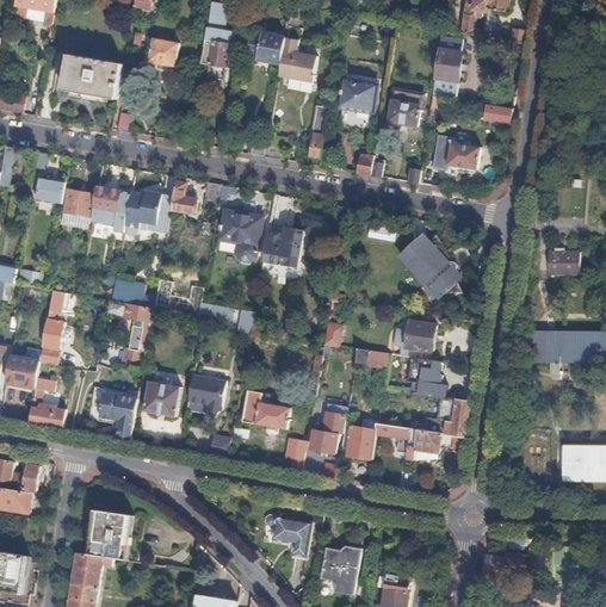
[(43,18),(50,20),(54,0),(14,0),(14,4),(45,10),(43,18)]
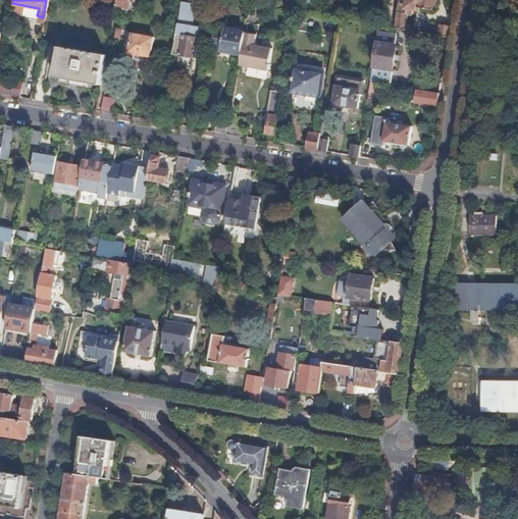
[(114,0),(113,5),(123,8),(125,0),(114,0)]
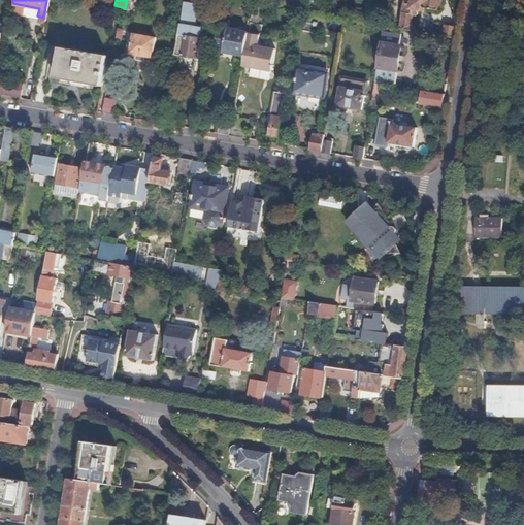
[(402,0),(398,27),(412,29),(412,26),(411,25),(407,24),(410,13),(416,13),(416,7),(421,8),(421,7),(425,7),(425,8),(430,9),(430,8),(435,9),(436,0),(402,0)]
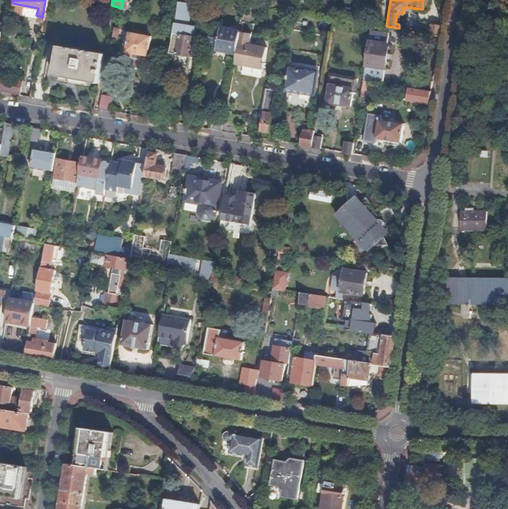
[(232,63),(260,68),(265,46),(247,43),(251,23),(250,22),(253,3),(244,1),(239,29),(234,52),(232,63)]
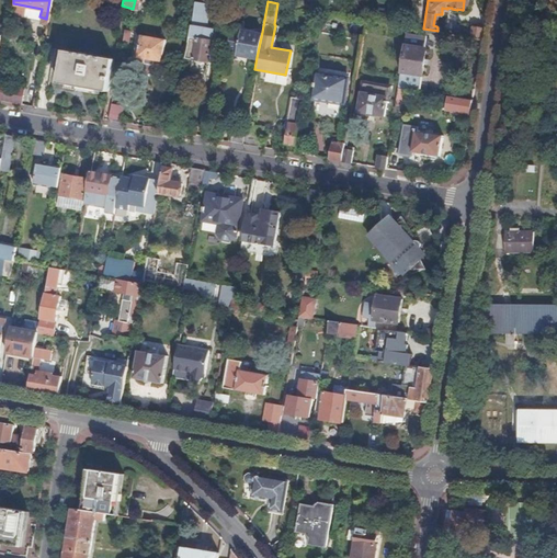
[(197,37),(202,38),(207,6),(193,3),(191,19),(201,21),(197,37)]
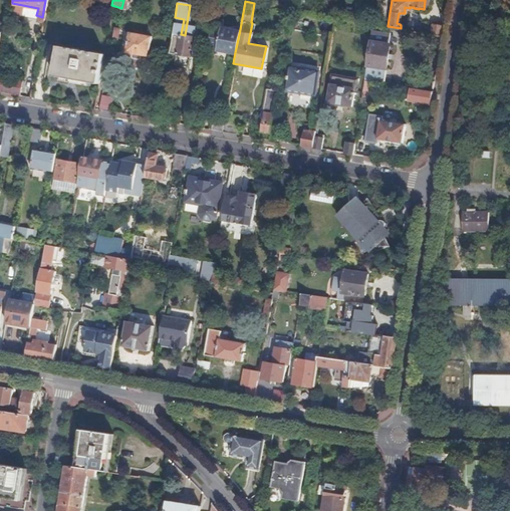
[(174,21),(168,52),(174,53),(172,63),(187,66),(192,36),(185,35),(181,34),(184,19),(175,17),(174,21)]
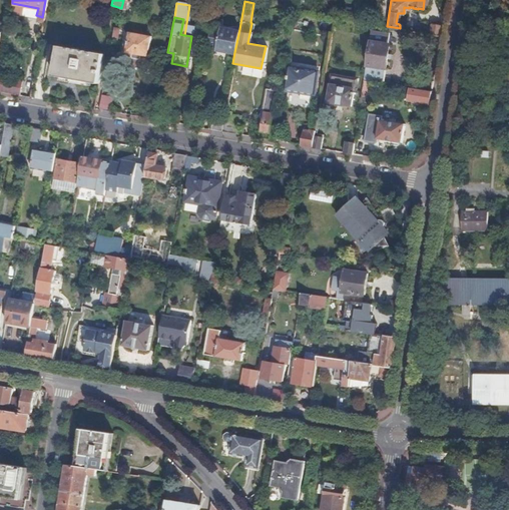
[(437,35),(439,24),(429,22),(428,34),(437,35)]
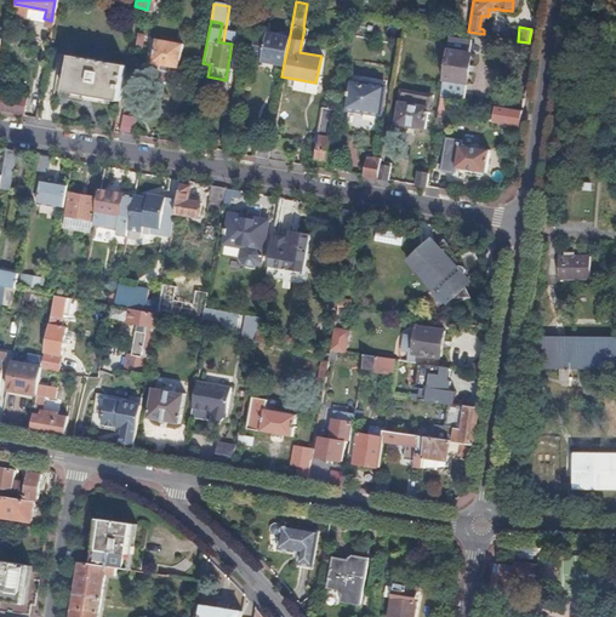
[(247,57),(284,63),(290,35),(255,29),(247,57)]
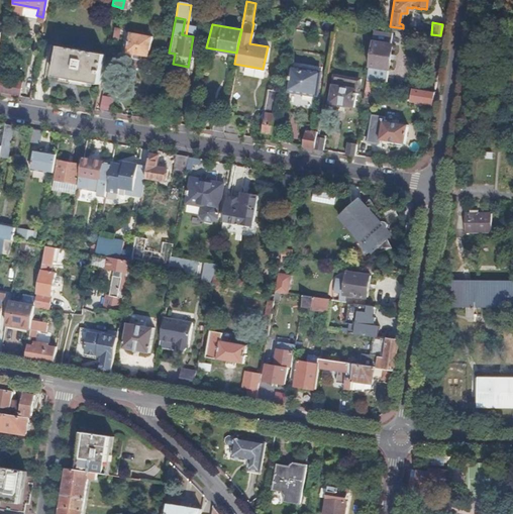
[(369,82),(385,85),(387,78),(384,77),(389,44),(388,44),(390,32),(372,29),(372,34),(371,40),(365,81),(369,82)]
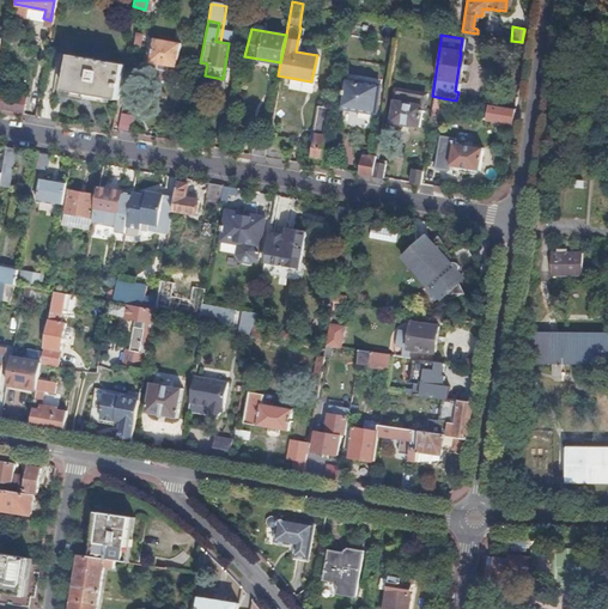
[(177,43),(152,38),(147,61),(149,61),(147,67),(151,74),(164,77),(170,71),(170,66),(172,66),(177,43)]
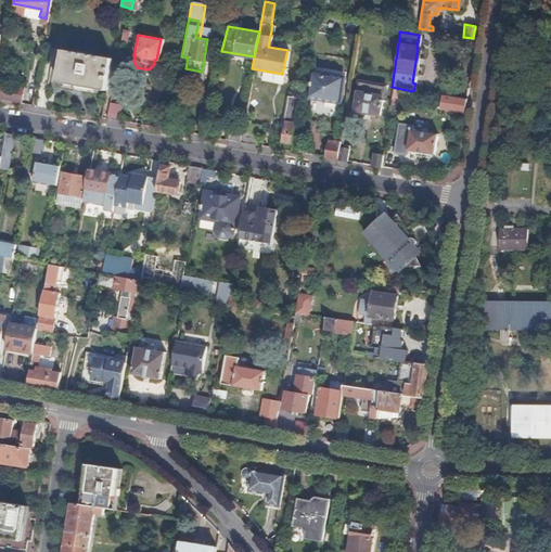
[(55,80),(104,89),(110,58),(61,49),(55,80)]
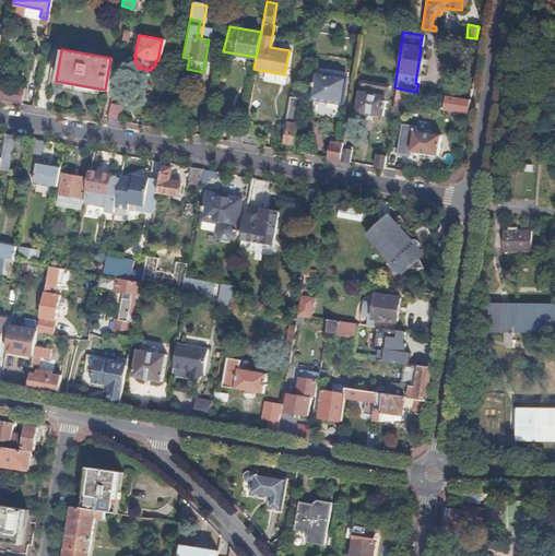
[(344,78),(313,72),(308,97),(340,104),(344,78)]
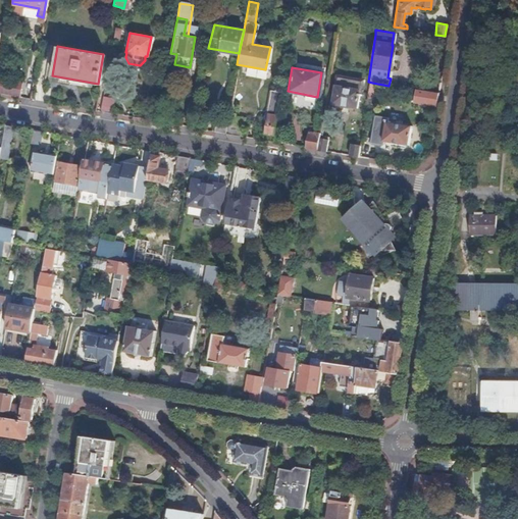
[(359,82),(335,76),(330,103),(355,107),(359,82)]
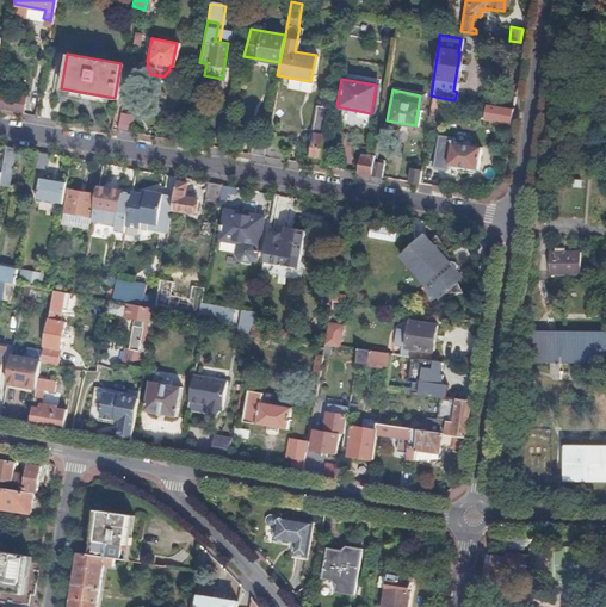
[(0,106),(12,109),(20,110),(23,94),(0,91),(0,106)]
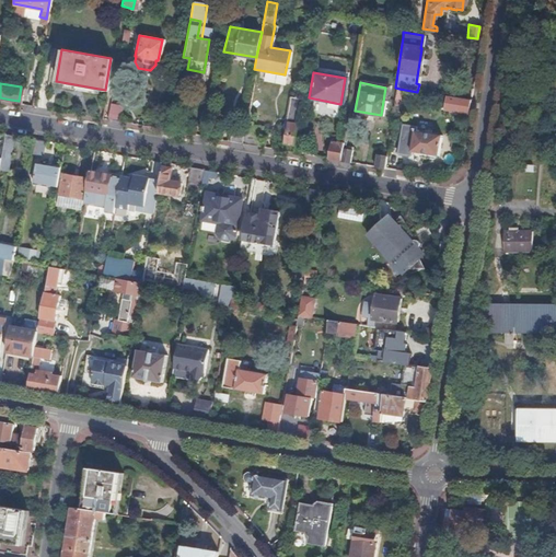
[(284,148),(291,149),(301,96),(288,94),(284,119),(286,120),(282,140),(285,141),(284,148)]
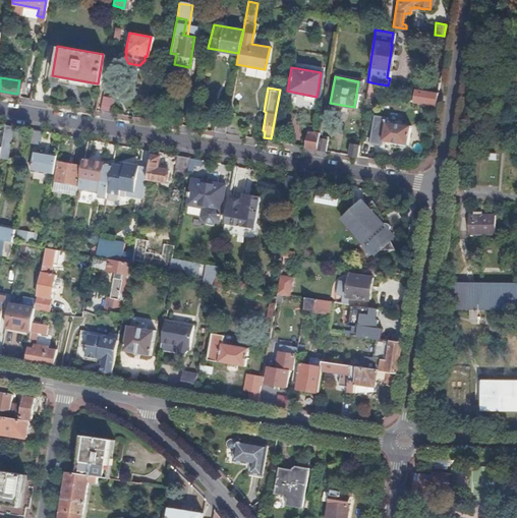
[(434,105),(436,93),(413,89),(410,102),(434,105)]
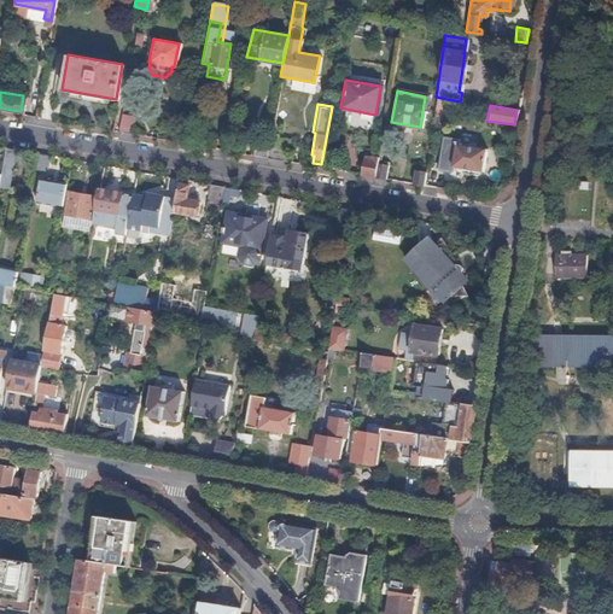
[(117,128),(129,130),(133,113),(120,111),(117,128)]
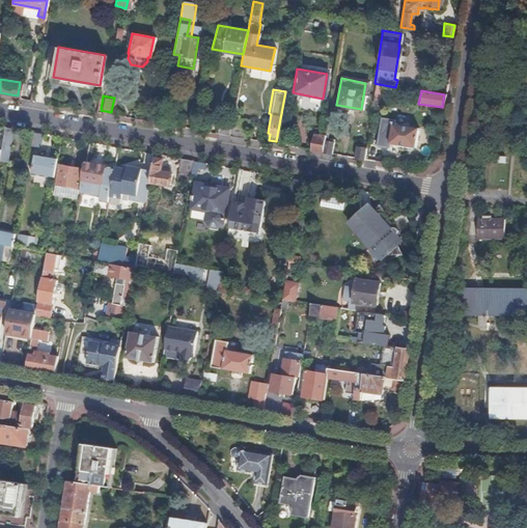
[(216,131),(228,133),(230,116),(219,114),(216,131)]
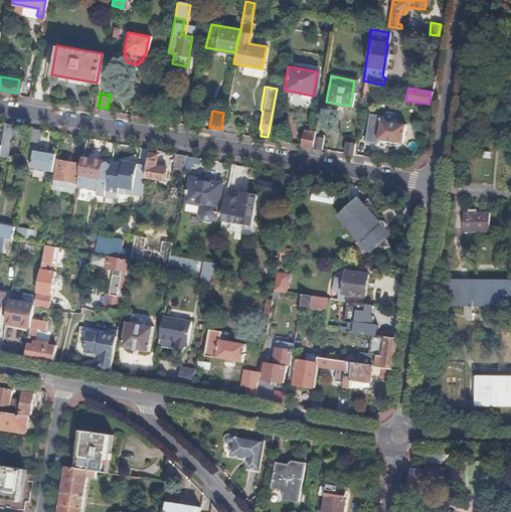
[(380,116),(368,113),(363,140),(375,143),(376,139),(400,143),(403,124),(379,120),(380,116)]
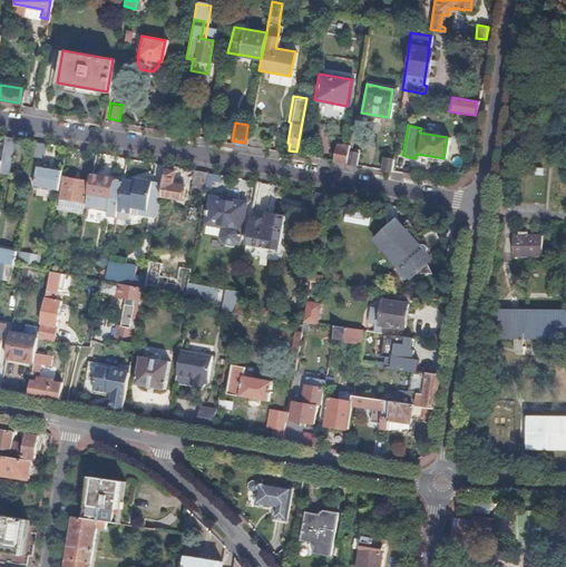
[(12,137),(3,136),(0,154),(9,156),(12,137)]
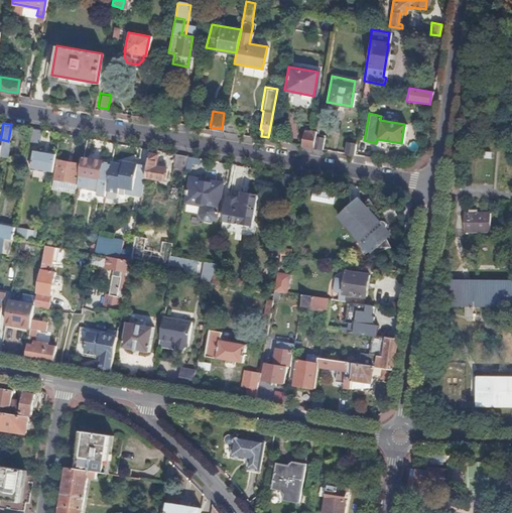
[(39,129),(29,127),(27,142),(36,143),(39,129)]
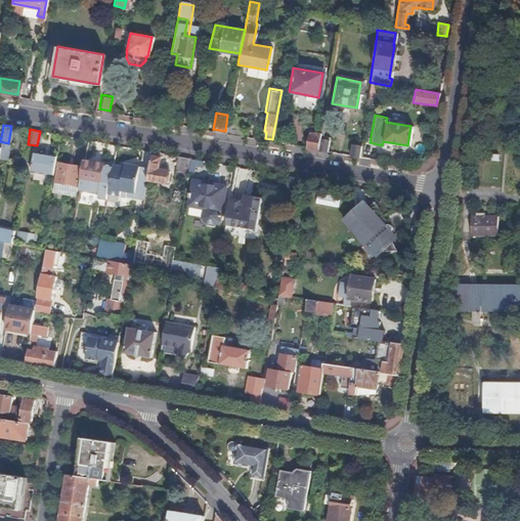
[(316,146),(318,136),(319,133),(308,131),(306,144),(316,146)]
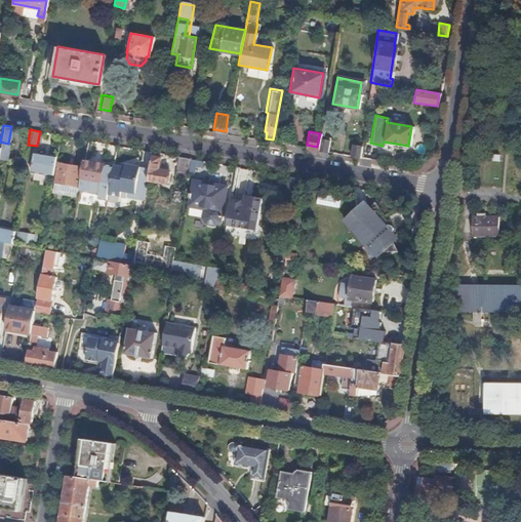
[(317,147),(326,149),(328,137),(319,136),(317,147)]
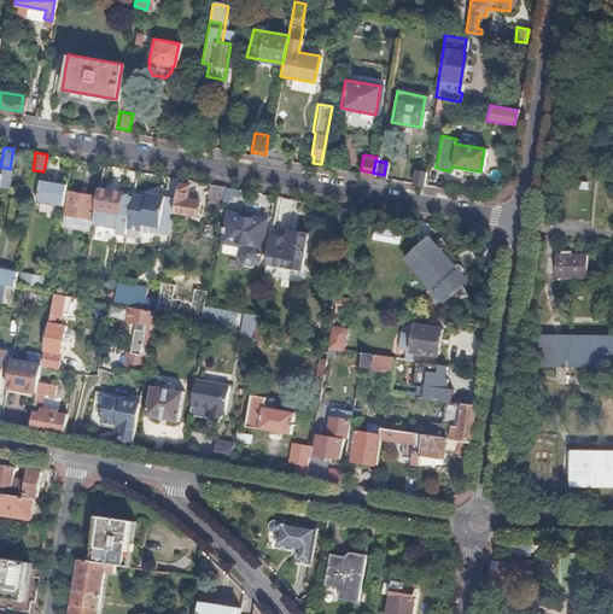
[(408,180),(422,182),(424,169),(409,167),(408,180)]
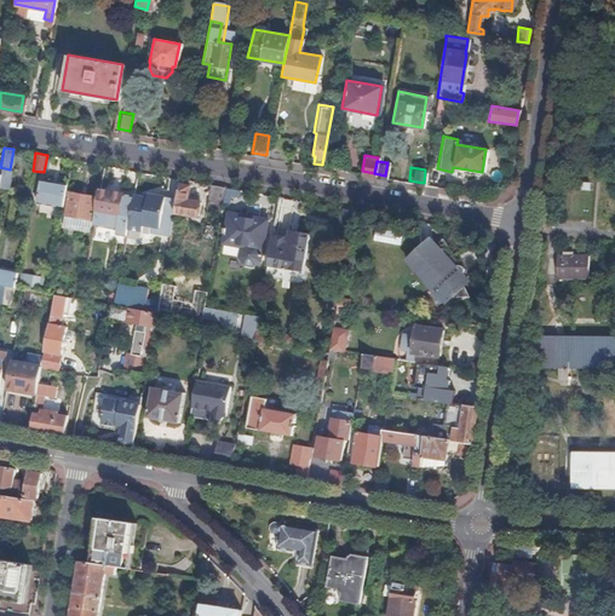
[(61,207),(64,183),(39,178),(34,202),(61,207)]
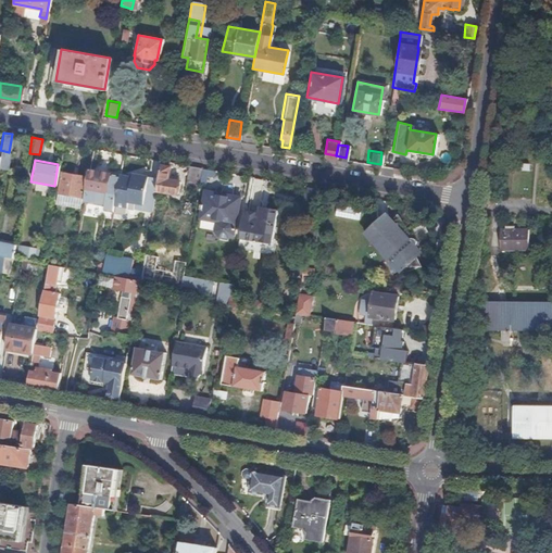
[(168,162),(160,160),(157,178),(154,190),(175,193),(177,180),(165,178),(168,162)]
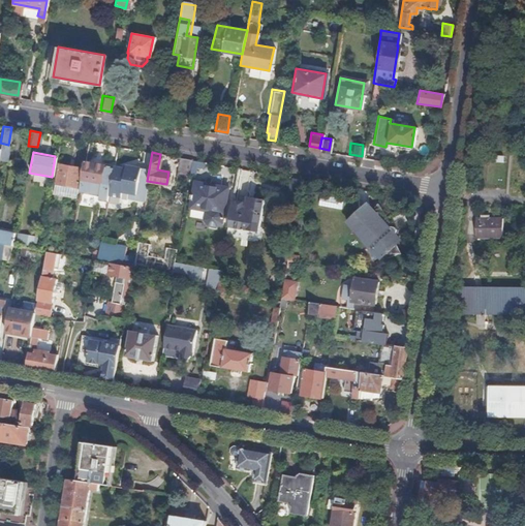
[(190,159),(178,157),(174,177),(187,180),(188,173),(190,159)]
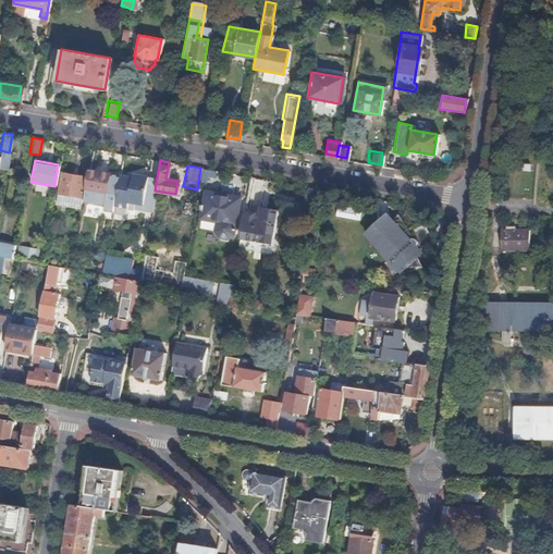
[(213,170),(200,168),(198,182),(204,183),(205,175),(212,176),(213,170)]
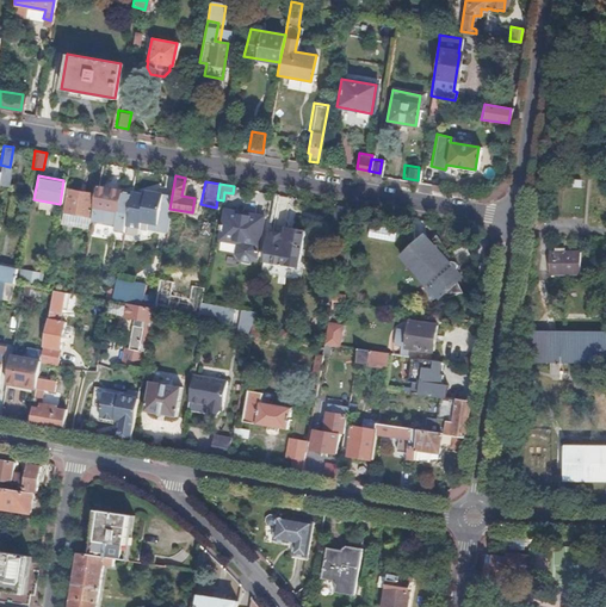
[(119,190),(96,185),(90,221),(112,224),(112,229),(122,231),(123,223),(129,192),(128,191),(127,193),(125,193),(121,192),(119,192),(119,190)]
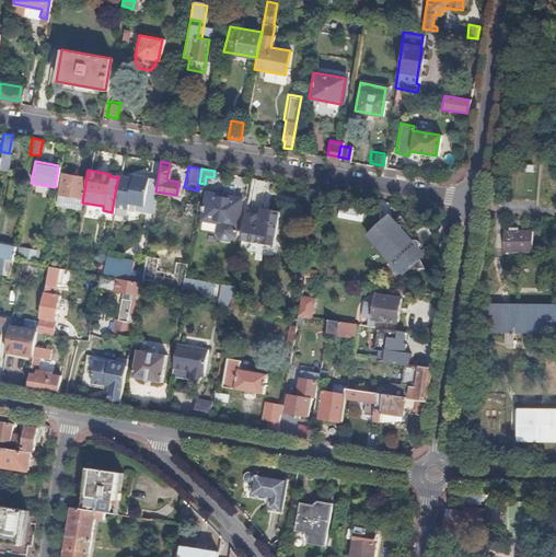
[(84,176),(60,173),(57,194),(68,196),(68,198),(74,199),(74,197),(81,198),(84,176)]
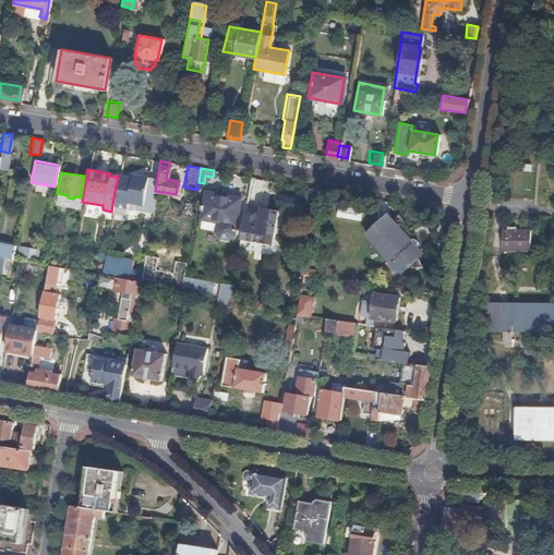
[(130,178),(118,176),(112,204),(141,209),(142,204),(152,206),(155,191),(157,179),(131,175),(130,178)]
